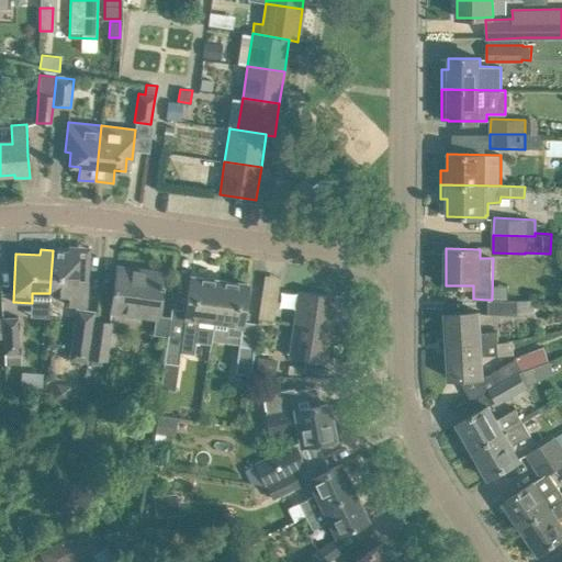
[(78,251),(53,250),(49,293),(69,294),(68,305),(86,306),(89,256),(78,255),(78,251)]
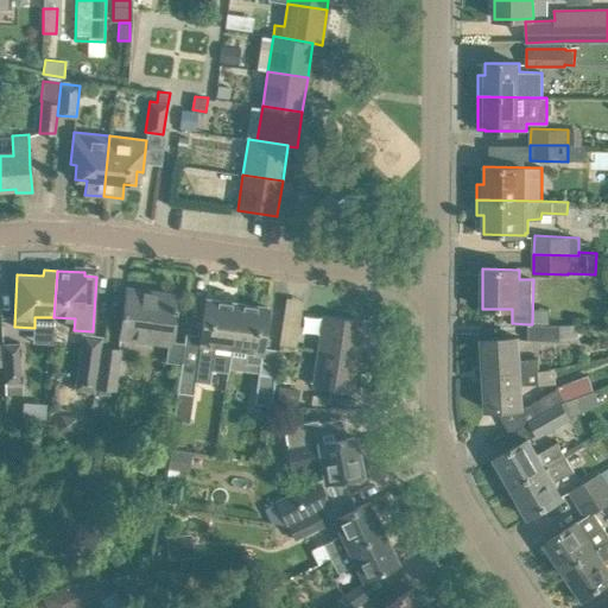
[(122,311),(119,337),(168,344),(171,344),(172,341),(176,311),(177,306),(173,306),(176,295),(126,289),(122,311)]
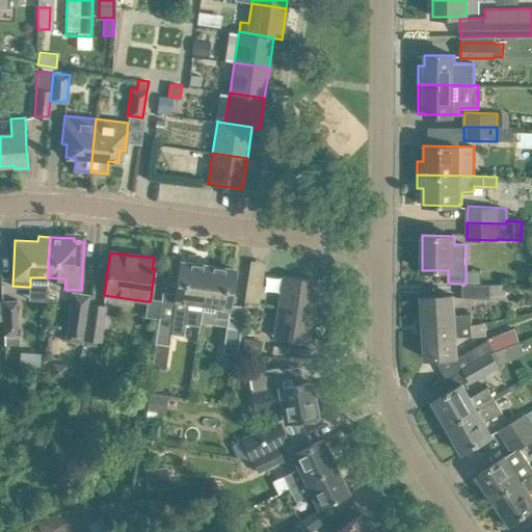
[(203,304),(202,304),(207,266),(180,262),(175,298),(161,296),(160,299),(158,318),(154,344),(169,346),(170,334),(178,334),(178,331),(182,328),(182,323),(200,326),(203,304)]
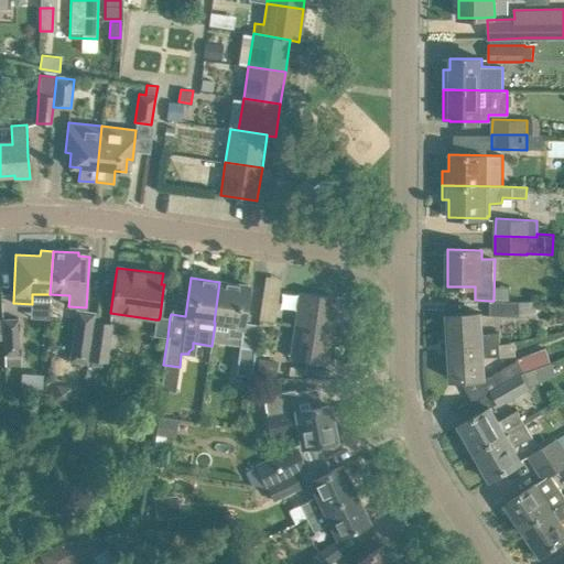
[(248,285),(219,282),(214,323),(215,323),(228,325),(227,336),(241,338),(248,285)]
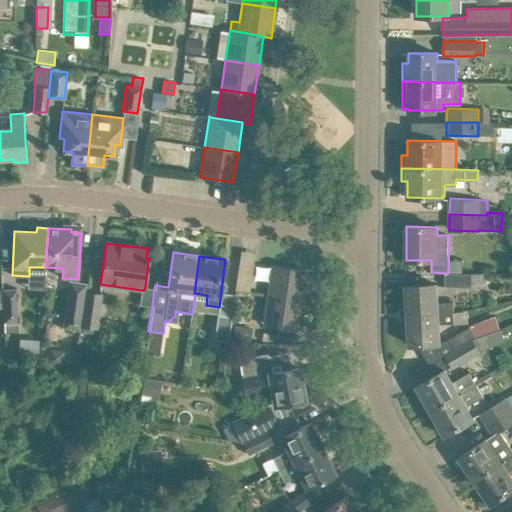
[(267,295),(301,300),(305,270),(272,265),(267,295)]
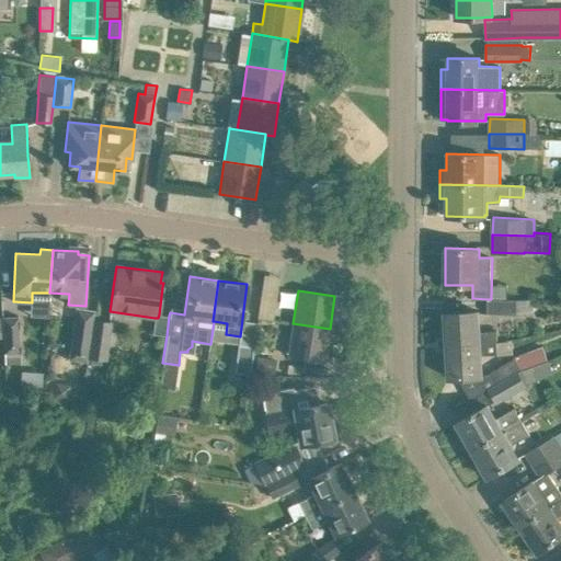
[(491,298),(491,299),(488,299),(488,313),(533,315),(533,299),(491,298)]
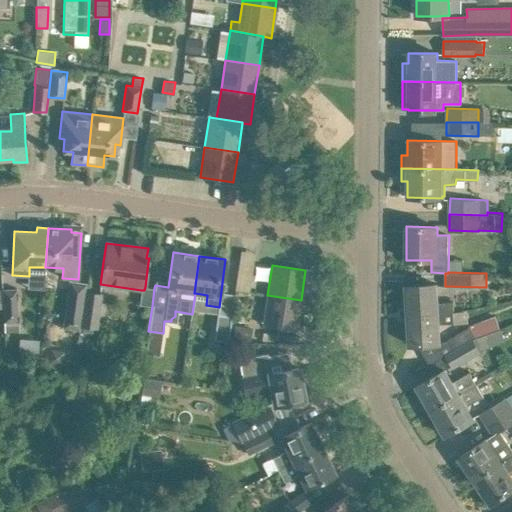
[(437,284),(426,285),(406,286),(407,315),(454,312),(453,301),(438,302),(437,284)]
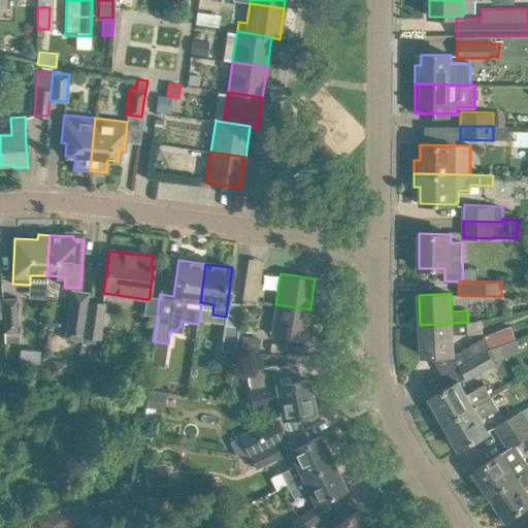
[(20,341),(18,298),(3,298),(5,342),(20,341)]
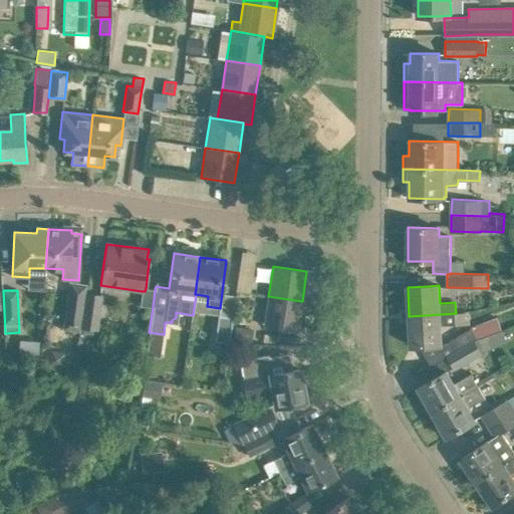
[(85,296),(81,328),(83,328),(82,332),(92,333),(93,329),(98,329),(102,293),(86,291),(85,296)]
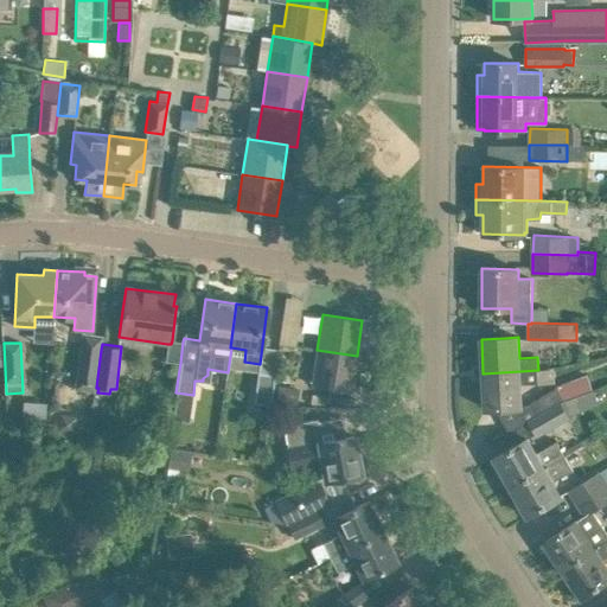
[(95,393),(96,388),(101,350),(85,347),(82,374),(76,372),(74,389),(95,393)]
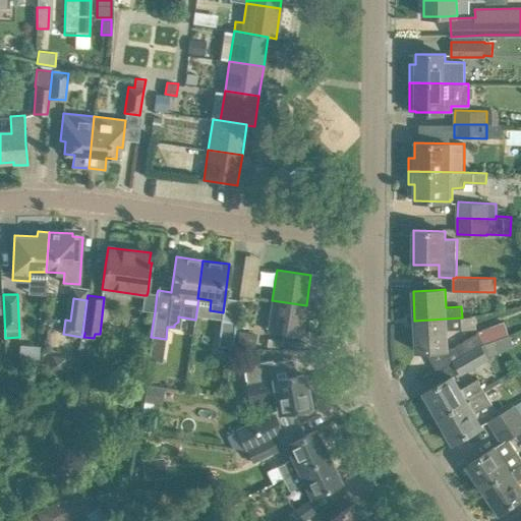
[(306,305),(272,300),(268,331),(301,336),(306,305)]
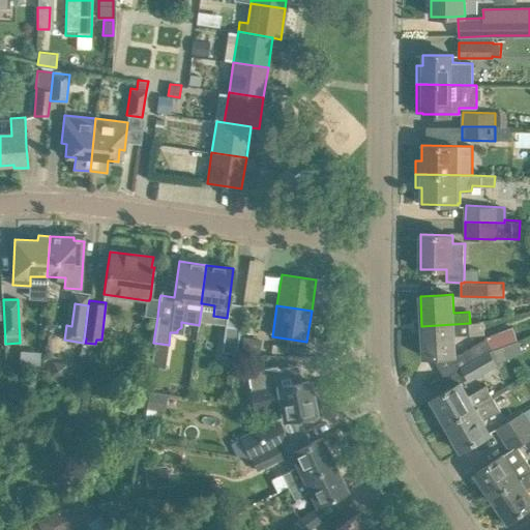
[(470,334),(470,323),(421,326),(423,357),(455,355),(454,335),(470,334)]
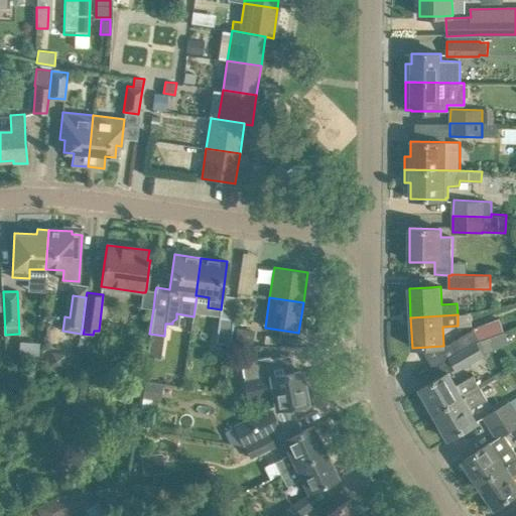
[(215,342),(230,344),(233,318),(232,318),(232,319),(219,317),(215,342)]
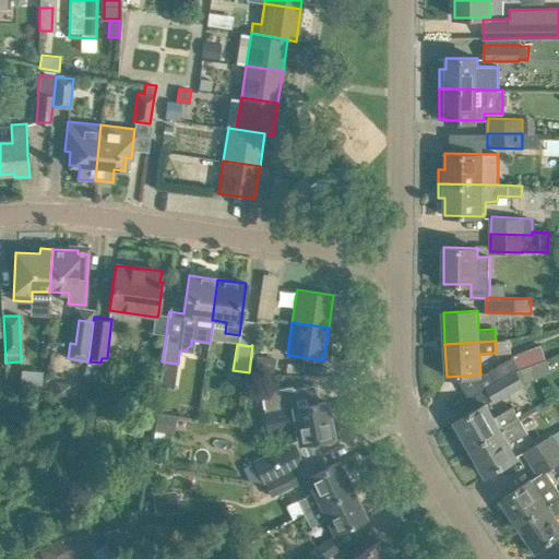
[(489,371),(497,383),(521,369),(538,363),(546,358),(542,344),(513,355),(513,356),(489,371)]
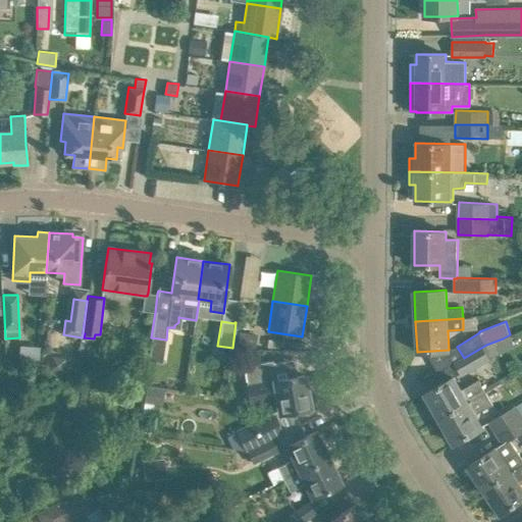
[(456,362),(462,374),(488,359),(488,357),(508,351),(503,338),(486,345),(464,358),(456,362)]
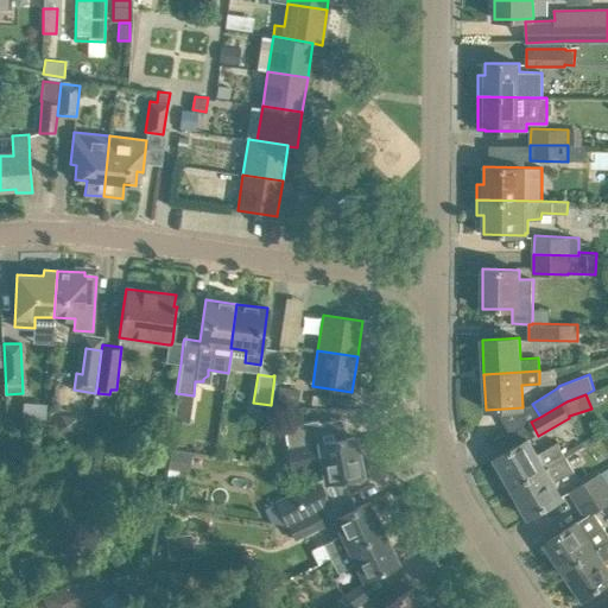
[(24,401),(21,422),(45,424),(48,403),(24,401)]
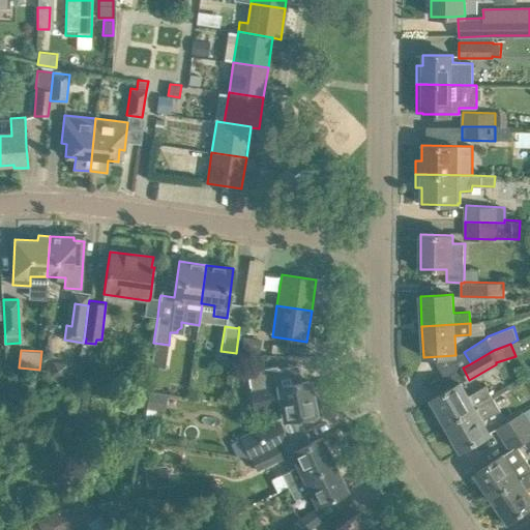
[(65,362),(52,360),(51,375),(64,376),(65,362)]
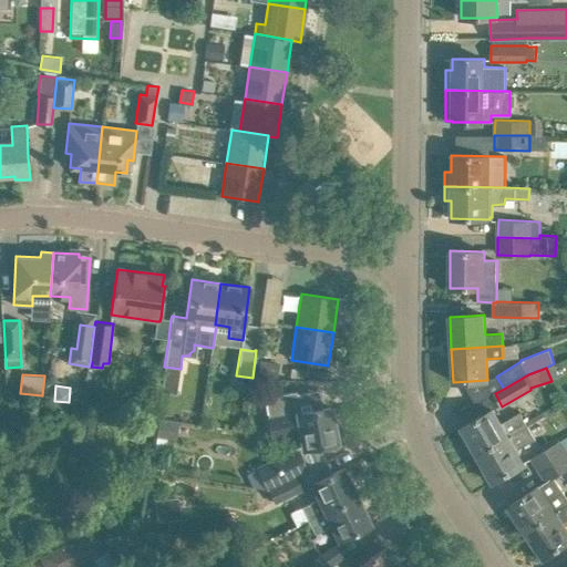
[(330,408),(308,411),(300,412),(297,391),(266,397),(269,418),(268,418),(271,436),(301,432),(303,447),(336,442),(330,408)]
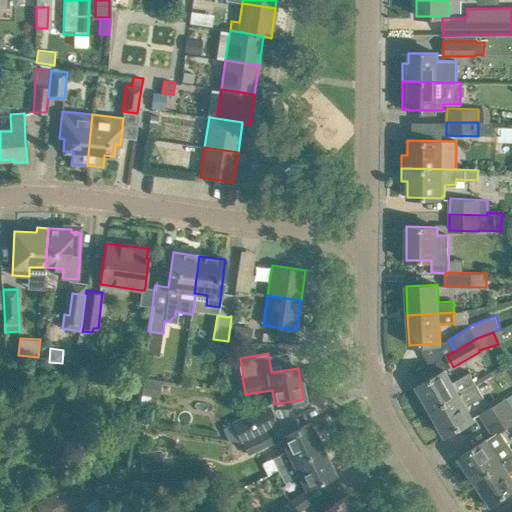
[(469,372),(453,381),(446,369),(416,386),(430,411),(476,384),(469,372)]
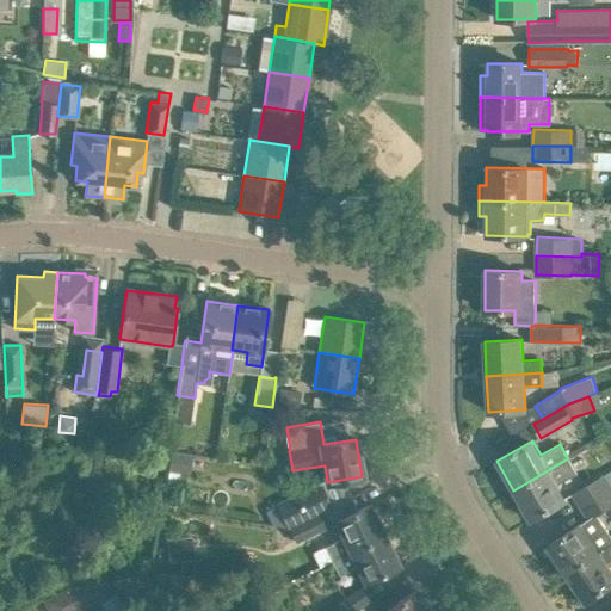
[(566,500),(557,483),(576,473),(568,458),(513,491),(530,520),(566,500)]
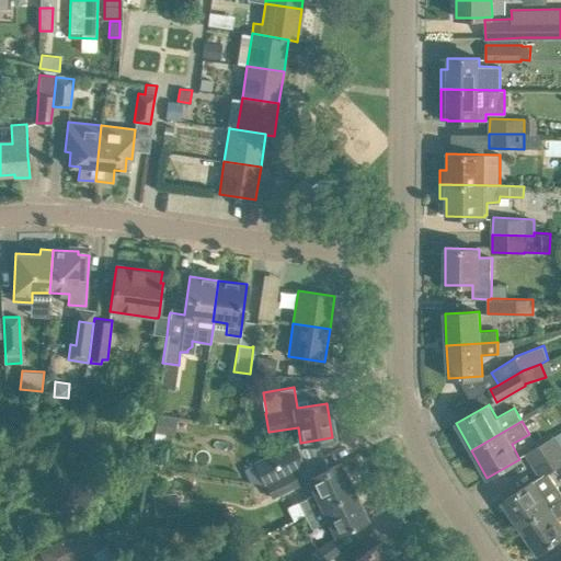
[(560,431),(526,453),(534,466),(560,448),(560,431)]
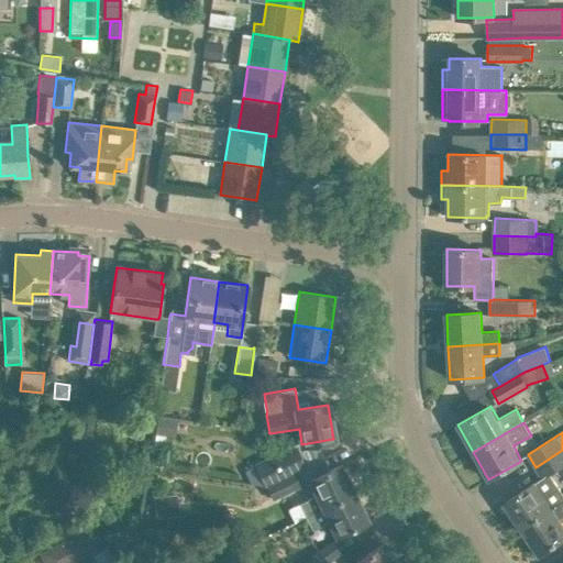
[(254,464),(266,486),(297,471),(306,466),(295,444),(254,464)]
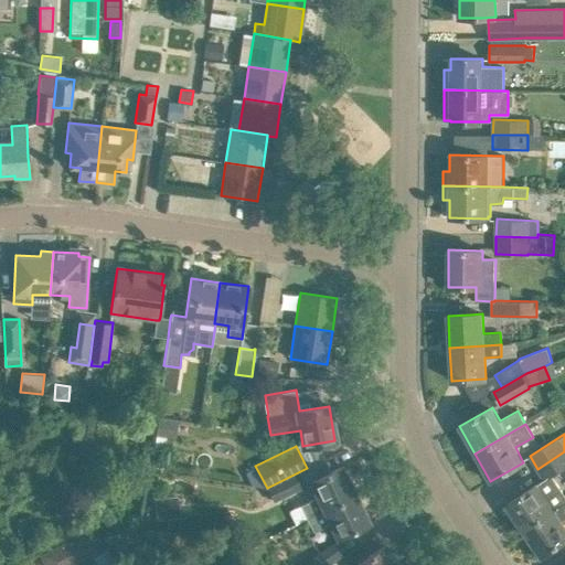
[(564,467),(564,451),(537,469),(544,479),(536,483),(507,504),(524,531),(564,502),(564,493),(553,476),(564,467)]
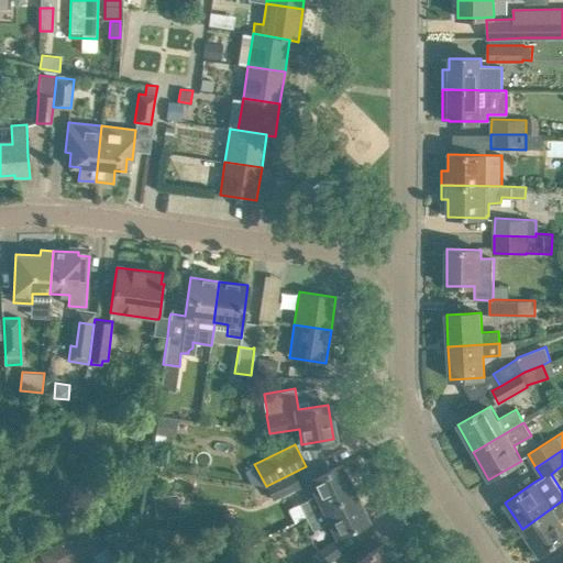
[(307,481),(313,495),(287,509),(294,522),(305,516),(305,517),(355,493),(341,464),(307,481)]
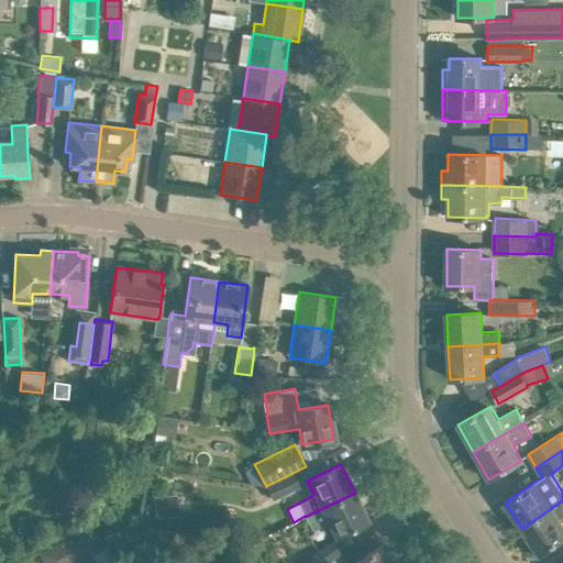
[(305,485),(297,471),(266,486),(273,500),(305,485)]
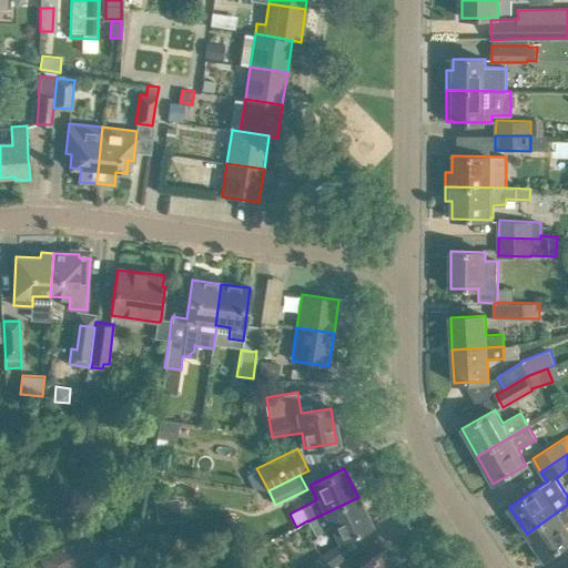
[(372,526),(358,497),(307,521),(315,534),(330,526),(337,543),(352,535),(372,526)]
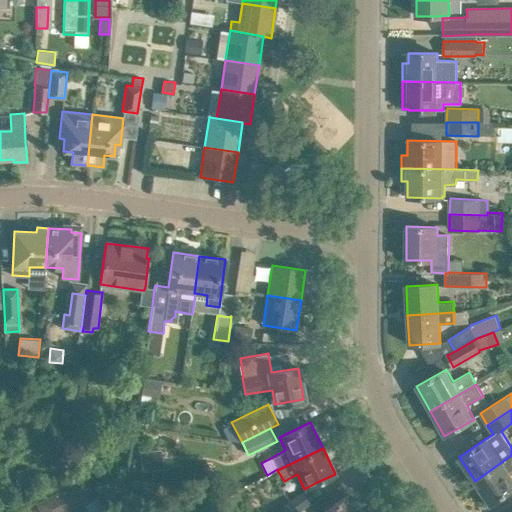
[(491,504),(508,493),(511,489),(511,475),(510,473),(511,471),(511,455),(475,481),(491,504)]
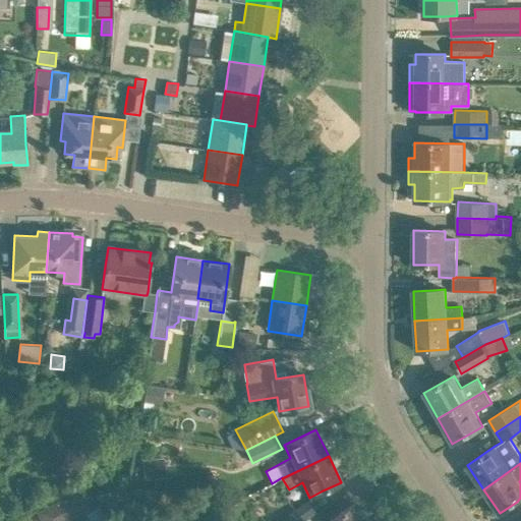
[(85,485),(37,512),(42,520),(67,520),(73,518),(74,520),(80,520),(92,515),(89,510),(96,506),(85,485)]
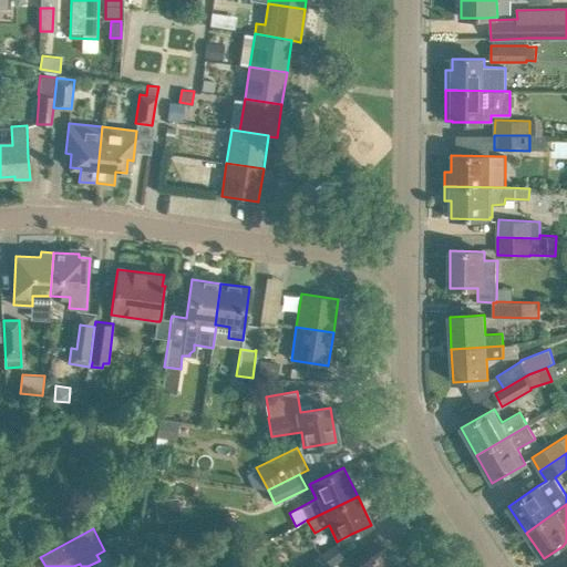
[(156,566),(148,542),(125,550),(130,566),(156,566)]
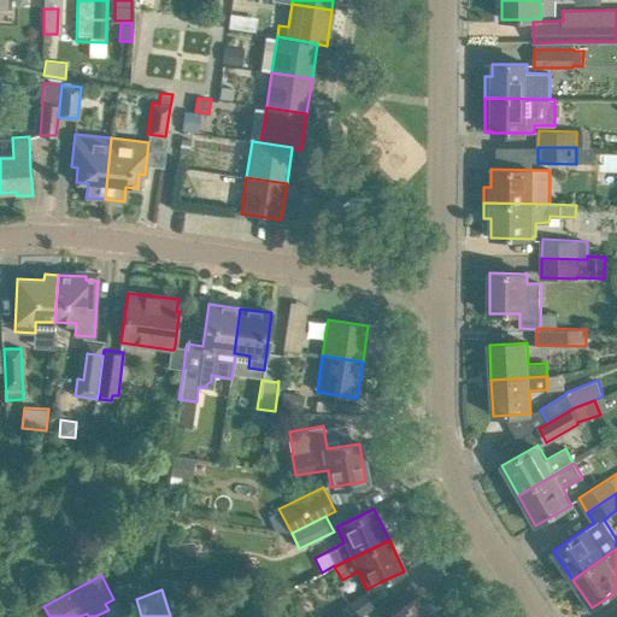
[(357,616),(374,606),(364,592),(334,612),(335,615),(330,616),(357,616)]
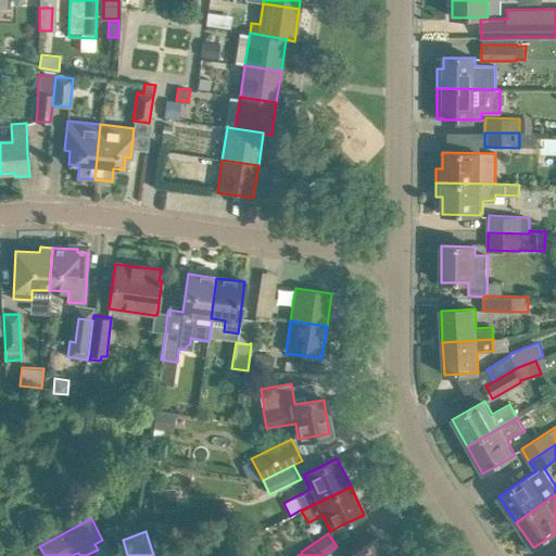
[(350,555),(390,555),(378,536),(350,555)]
